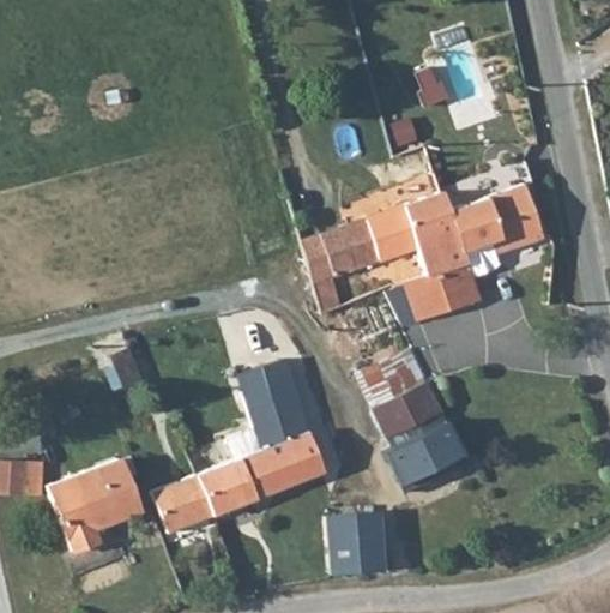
[(467,265),(471,278),(490,274),(494,268),(491,259),(544,240),(527,185),(450,210),(460,254),(476,248),(481,260),(467,265)]
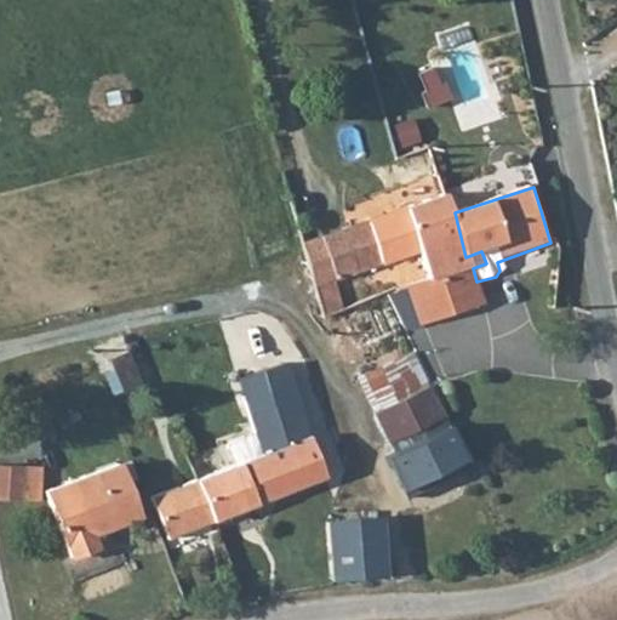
[(354,204),(359,219),(407,204),(403,189),(354,204)]
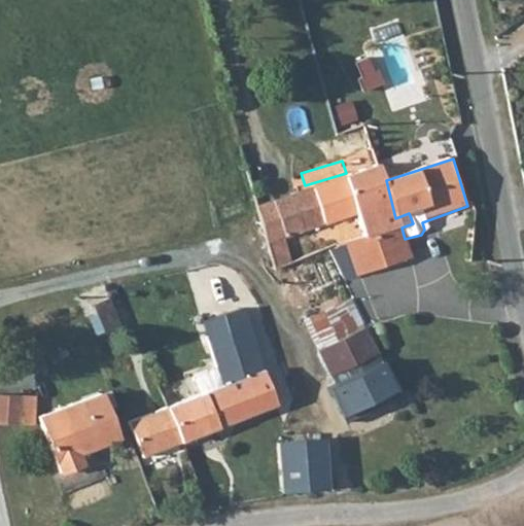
[(259,210),(271,244),(328,223),(359,212),(369,238),(402,228),(413,223),(409,213),(395,218),(386,180),(382,164),(259,210)]
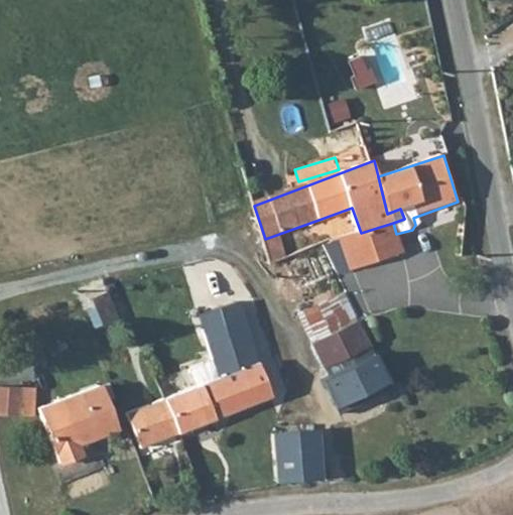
[(402,254),(396,234),(393,223),(361,233),(340,239),(350,271),(402,254)]
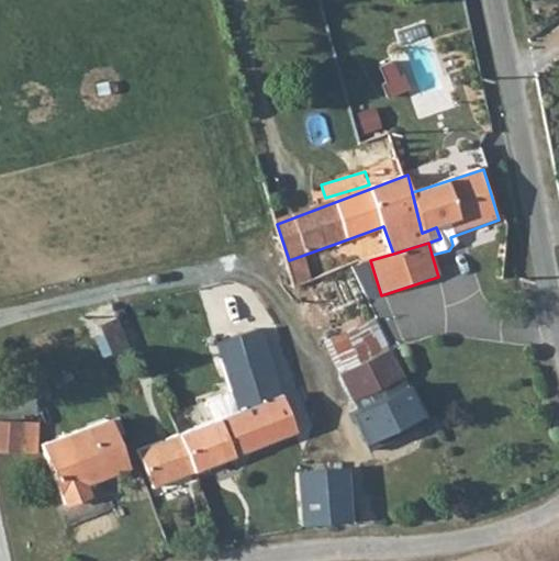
[(409,403),(370,328),(321,351),(358,427),(409,403)]
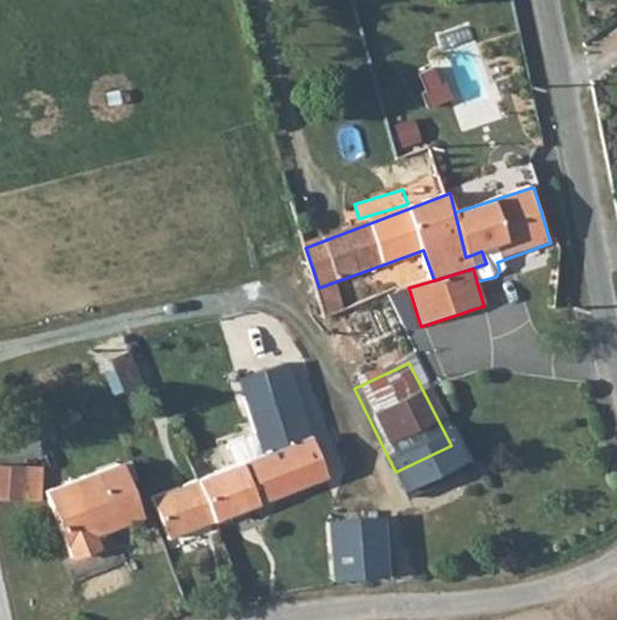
[(227,450),(233,467),(155,499),(173,540),(331,478),(316,441),(310,443),(292,374),(240,393),(256,432),(230,443),(227,450)]
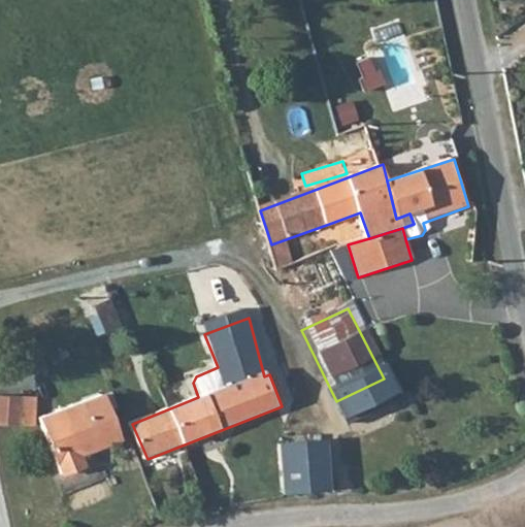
[(376,457),(413,439),(391,394),(355,412),(376,457)]
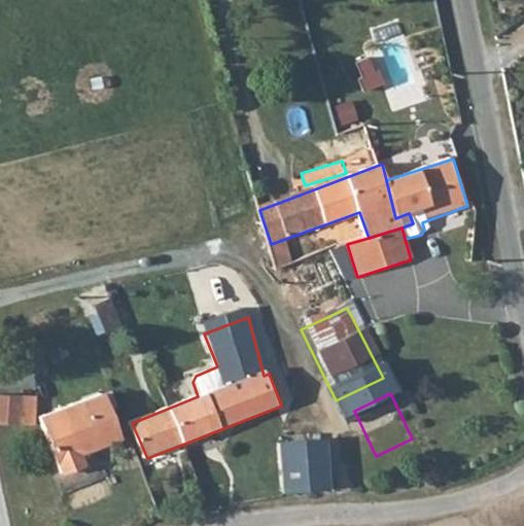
[(23,395),(2,395),(2,425),(23,425),(23,395)]
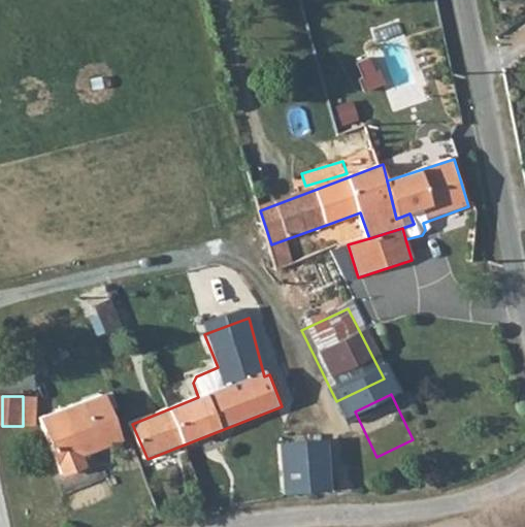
[(125,440),(108,396),(45,421),(66,474),(89,465),(85,456),(125,440)]
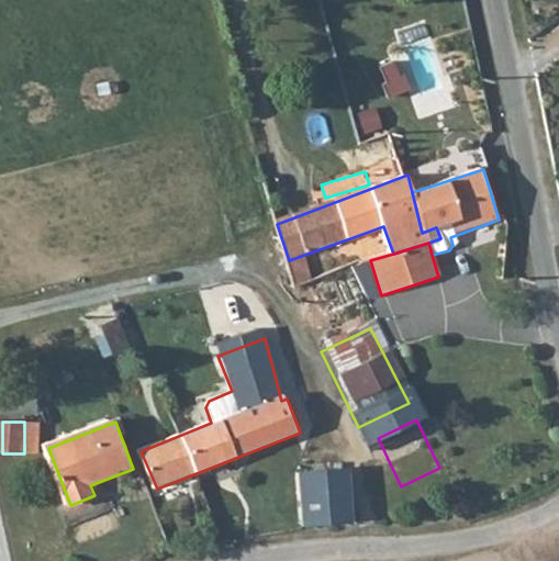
[(354,523),(353,463),(300,467),(305,527),(354,523)]
